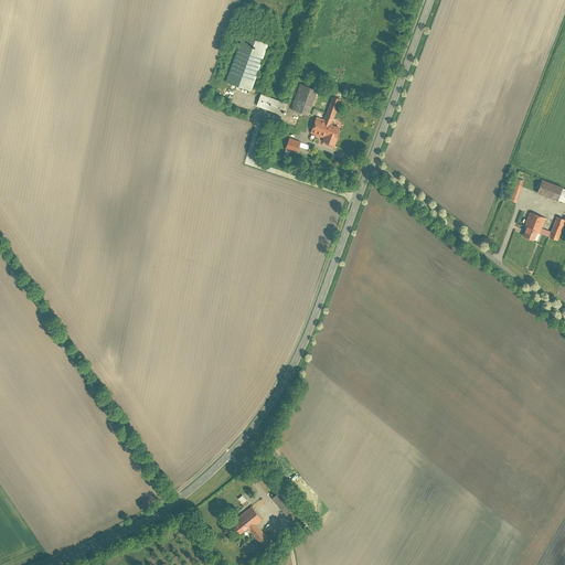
[(267,44),(242,34),(225,82),(251,91),(267,44)]
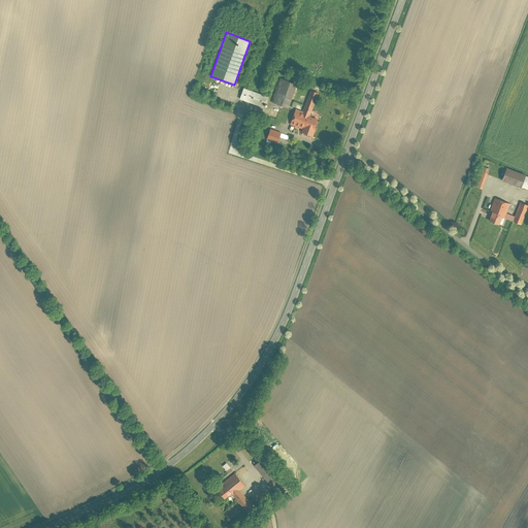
[(297,84),(281,77),(272,102),(288,107),(297,84)]
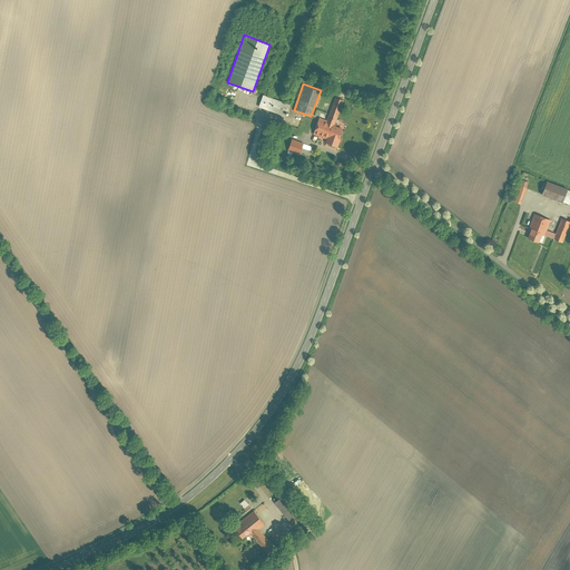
[(290,105),(263,95),(258,106),(285,115),(290,105)]
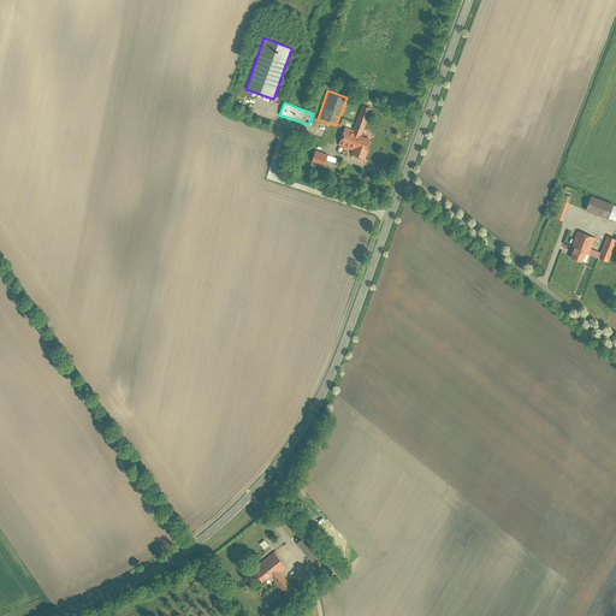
[(369,108),(361,105),(351,132),(360,135),(369,108)]
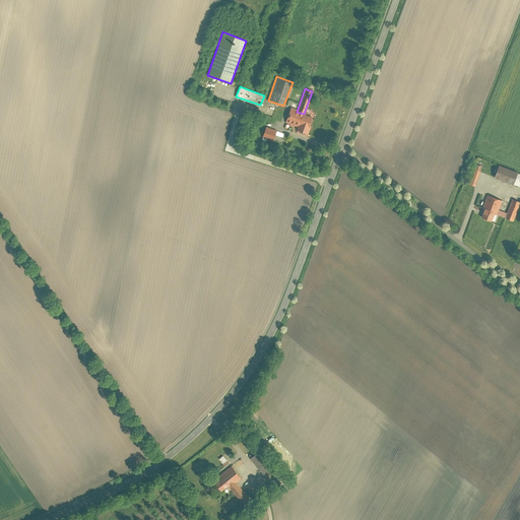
[(296,108),(290,107),(284,122),(298,126),(296,130),(307,134),(309,127),(308,126),(312,117),(304,114),(297,112),(295,111),(296,108)]
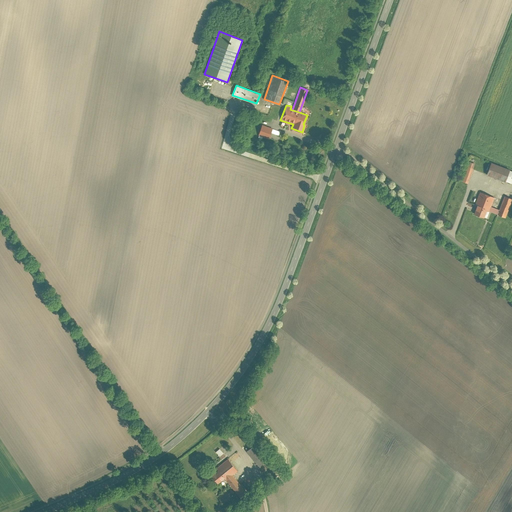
[(272,128),(262,124),(258,134),(269,138),(272,128)]
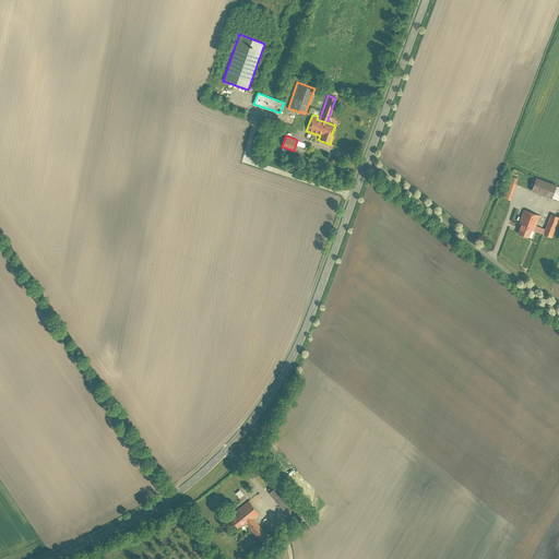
[(503,198),(510,200),(519,178),(511,176),(503,198)]
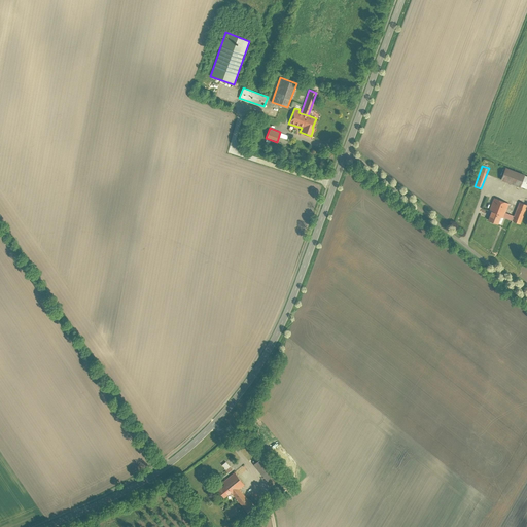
[(526,175),(504,168),(499,179),(526,189),(526,175)]
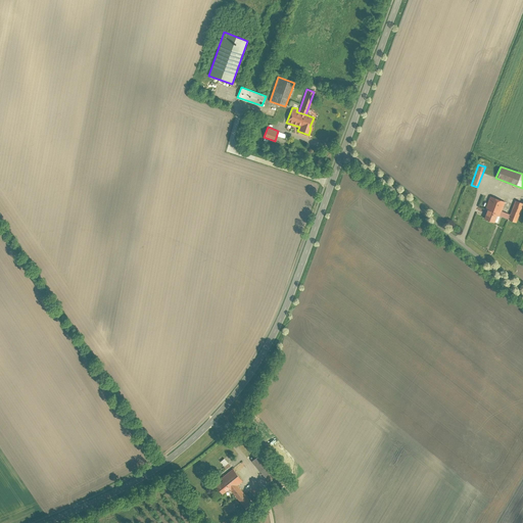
[(490,196),(482,218),(493,223),(496,215),(516,223),(522,204),(522,202),(515,199),(510,214),(501,210),(505,201),(490,196)]
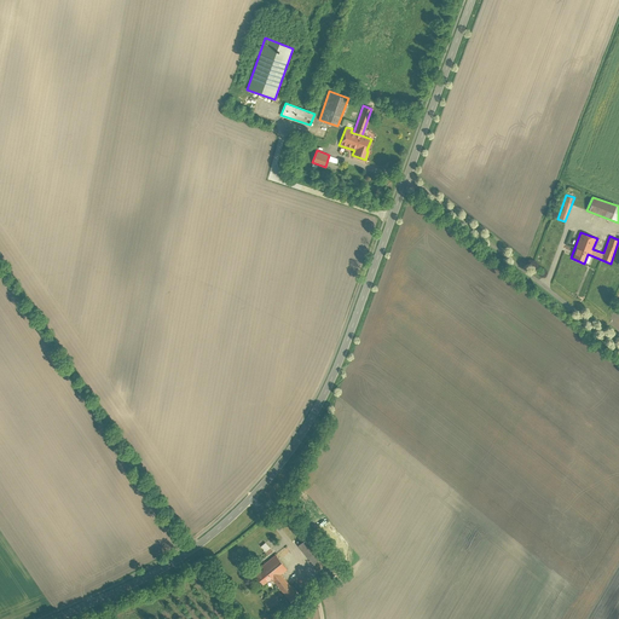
[(314,534),(302,544),(318,562),(329,553),(314,534)]
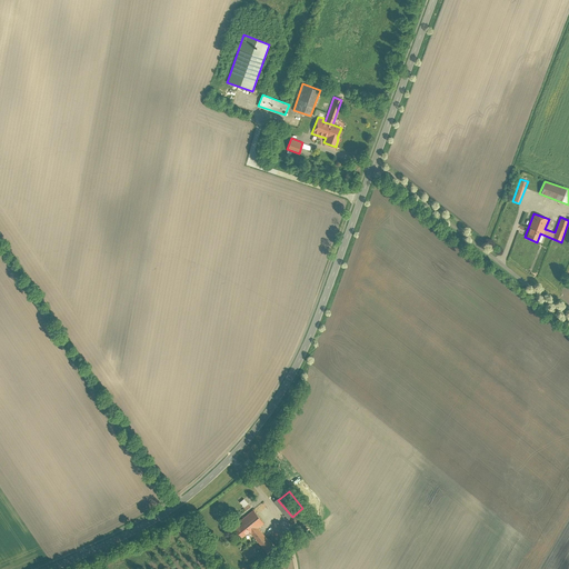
[(241,501),(247,510),(251,506),(246,498),(241,501)]
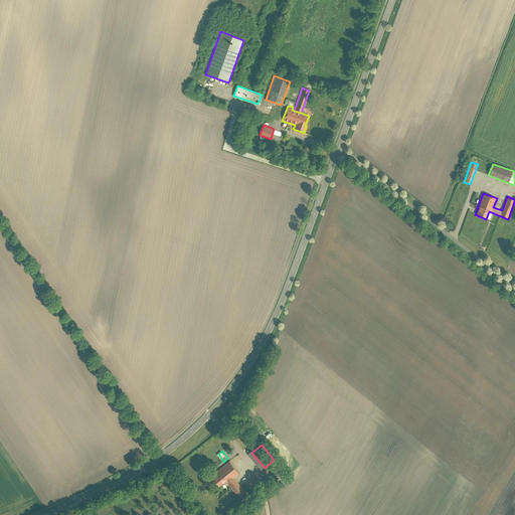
[(228,463),(212,476),(222,487),(227,483),(232,478),(238,474),(228,463)]
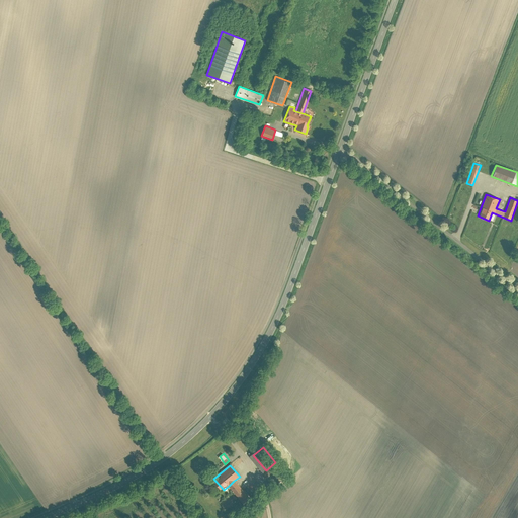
[(244,493),(234,481),(229,486),(238,498),(244,493)]
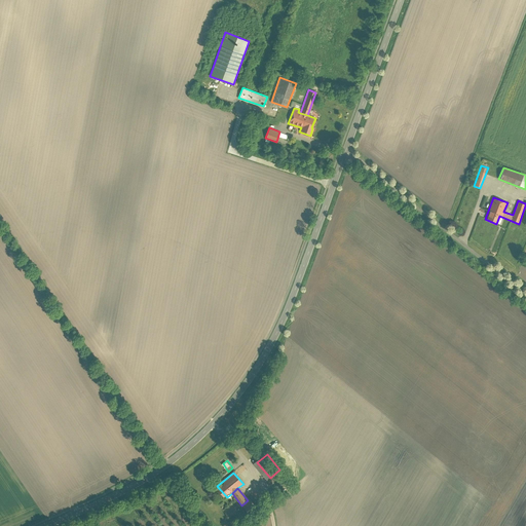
[(233,525),(235,525),(240,521),(236,517),(230,523),(233,525)]
